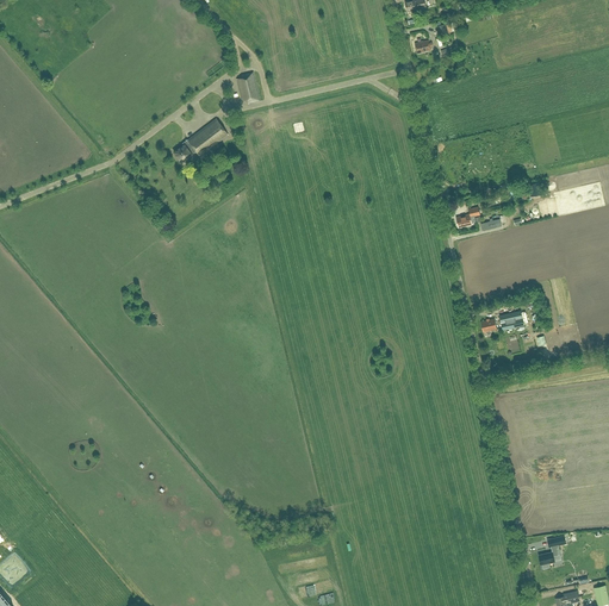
[(418,6),(426,4),(424,0),(404,0),(406,8),(411,7),(412,12),(420,10),(418,6)]
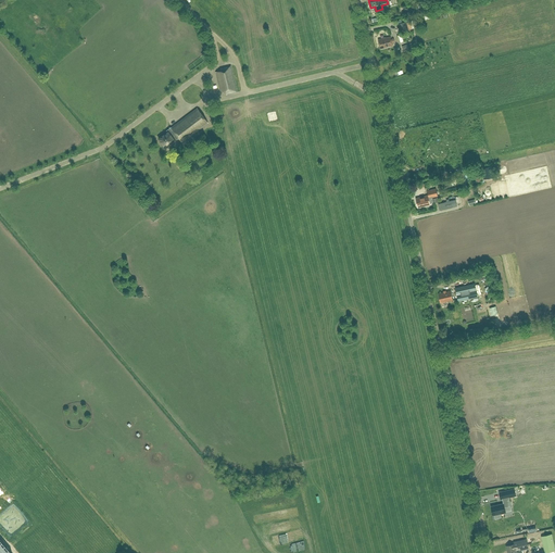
[(400,28),(407,26),(405,19),(398,21),(400,28)]
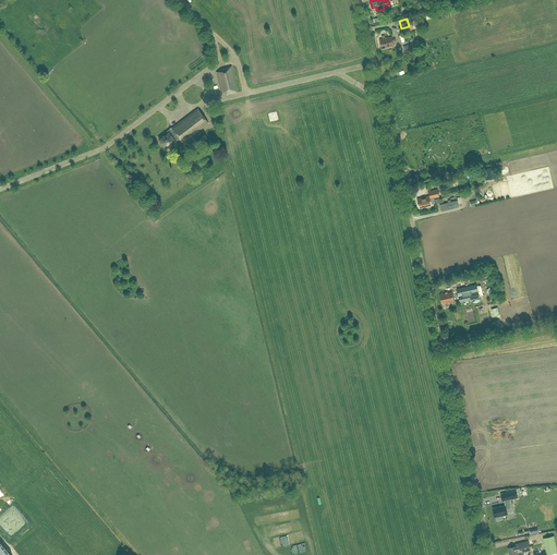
[(380,46),(394,43),(391,34),(378,36),(380,46)]
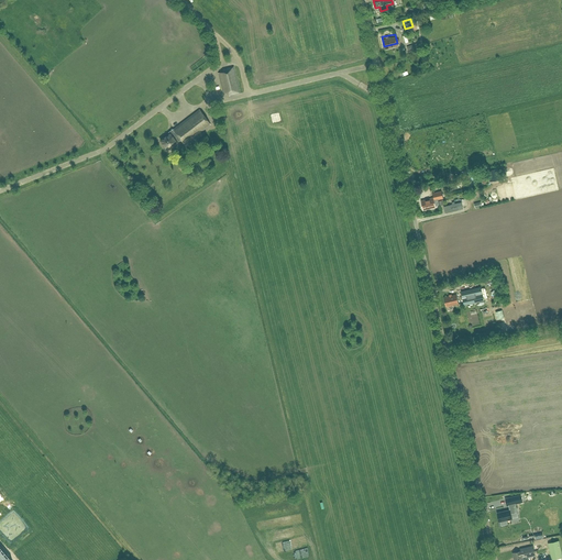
[(228,92),(239,90),(232,63),(221,66),(221,67),(217,68),(222,90),(227,89),(228,92)]
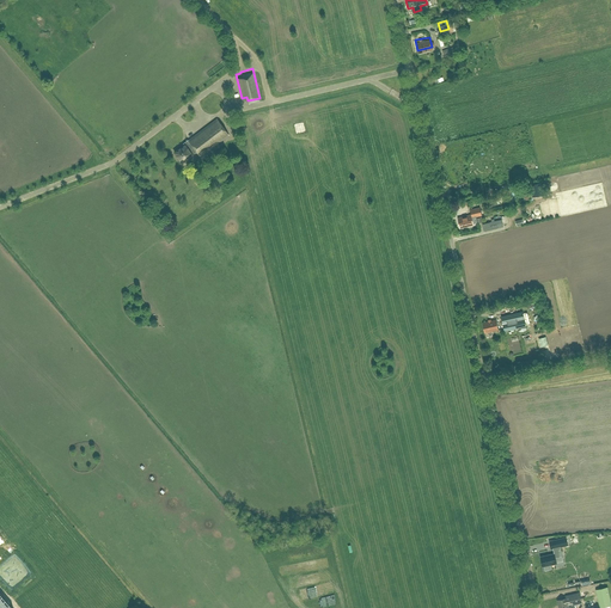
[(182,142),(172,149),(181,160),(190,153),(190,152),(195,148),(199,154),(227,133),(215,117),(187,139),(185,137),(181,141),(182,142)]
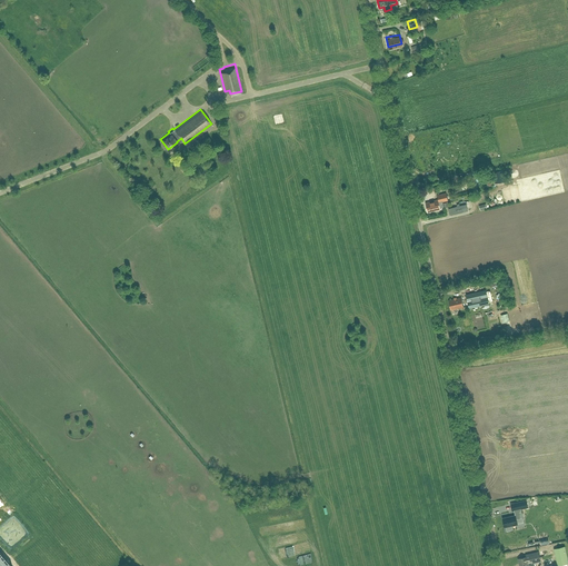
[(494,180),(505,178),(501,167),(491,169),(494,180)]
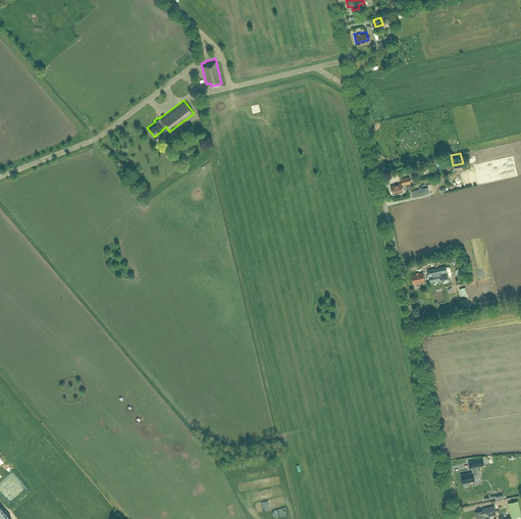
[(401,180),(389,183),(391,187),(392,192),(403,189),(403,188),(406,187),(405,182),(410,180),(408,174),(400,176),(401,180)]
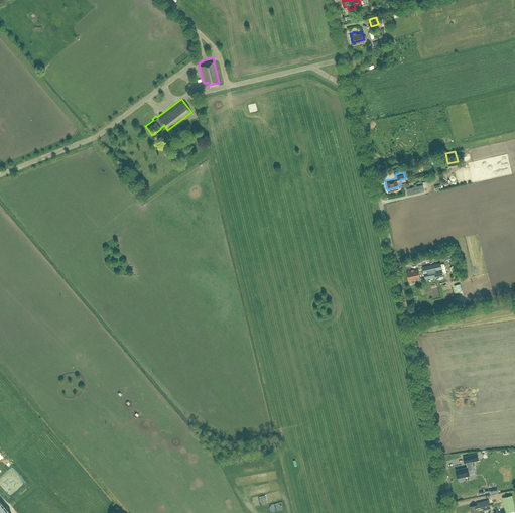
[(407,191),(423,187),(422,182),(405,186),(407,191)]
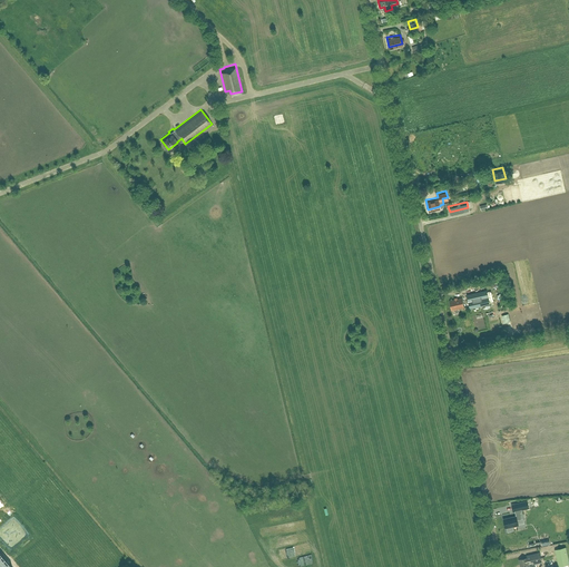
[(466,292),(469,305),(473,304),(489,301),(486,287),(470,292),(466,292)]
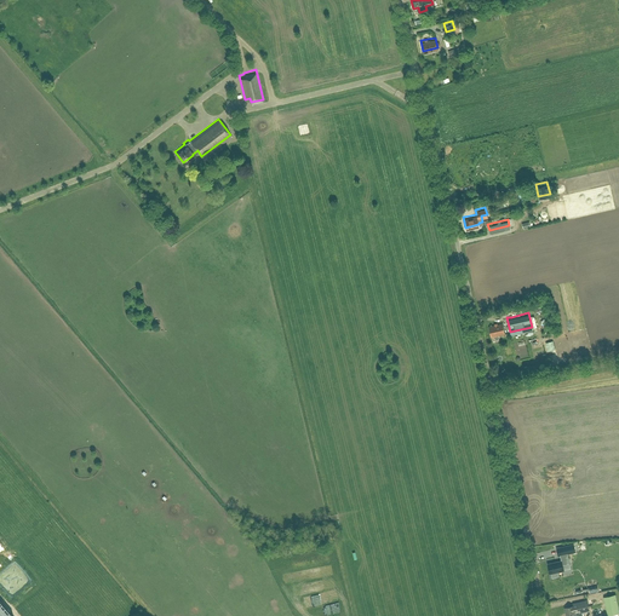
[(503,328),(502,321),(502,320),(487,323),(489,334),(504,330),(503,328)]
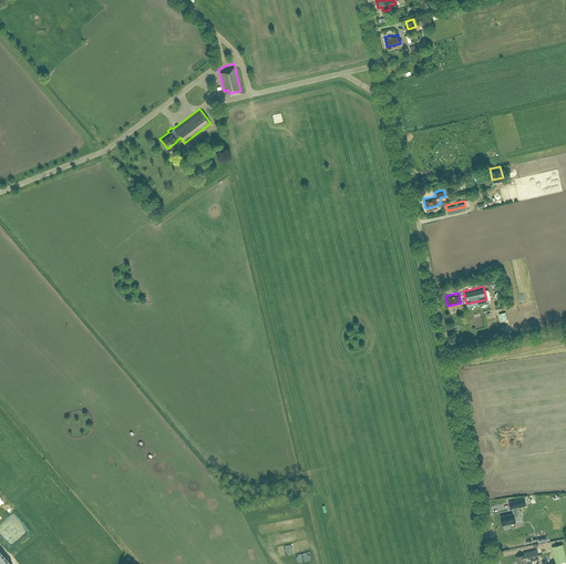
[(513,514),(520,513),(517,504),(525,502),(523,495),(507,499),(510,505),(511,505),(512,511),(500,513),(502,522),(504,521),(504,522),(508,522),(507,521),(514,519),(513,514)]
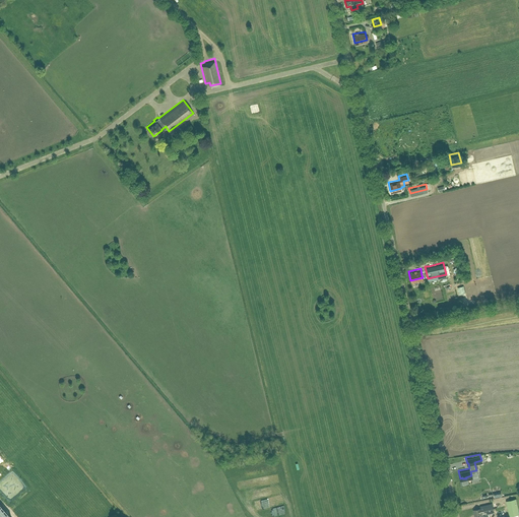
[(515,497),(505,499),(509,514),(518,511),(515,497)]
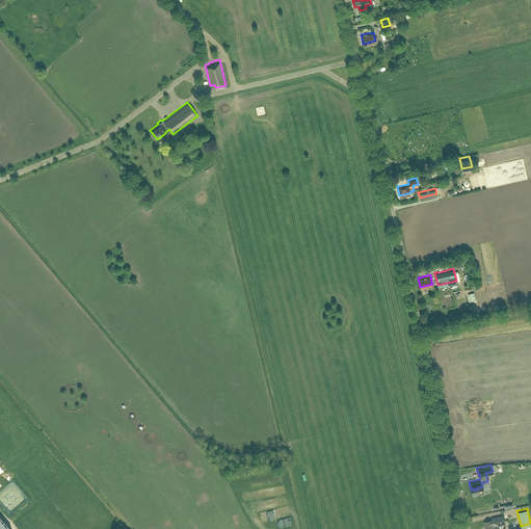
[(494,528),(493,524),(505,521),(503,513),(490,516),(490,518),(483,520),(485,528),(494,528)]
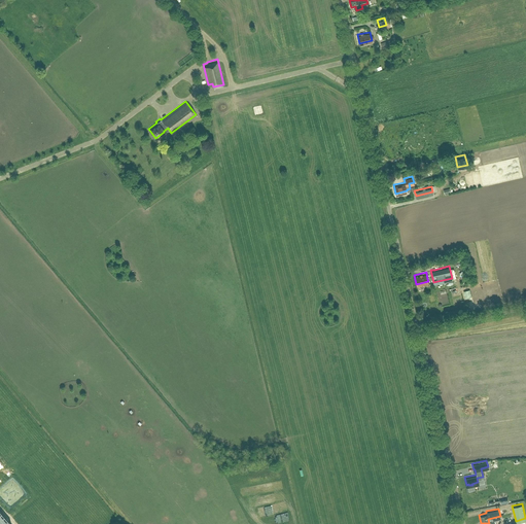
[(0,523),(10,523),(11,523),(0,510),(0,523)]
